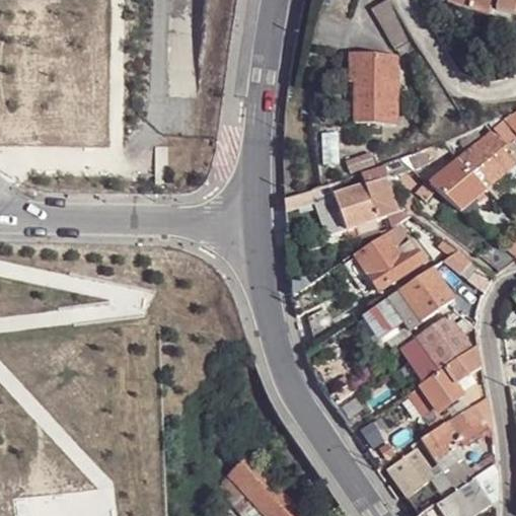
[(446,0),(446,2),(488,13),(491,0),(497,0),(496,7),(515,12),(515,0),(446,0)]
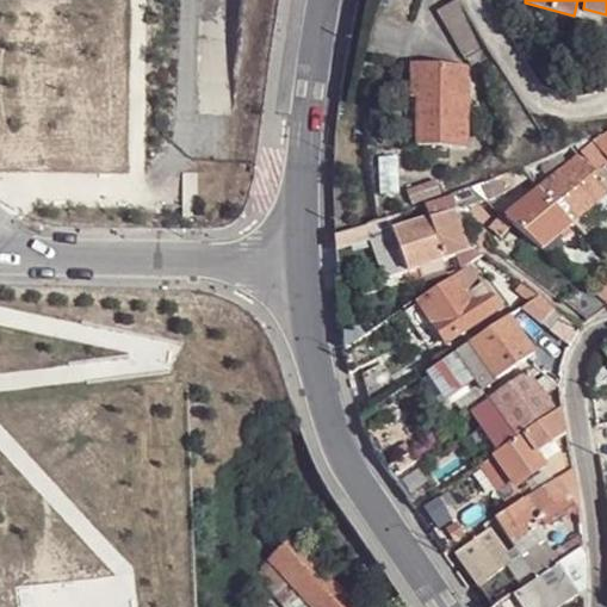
[(465,48),(479,39),(458,6),(444,16),(465,48)]
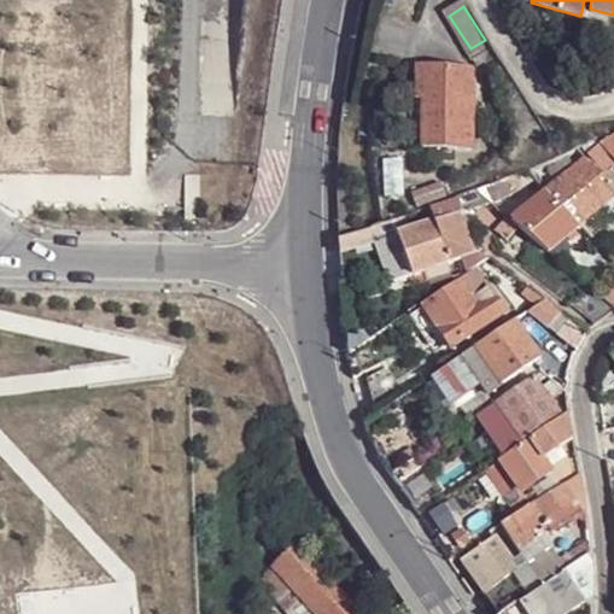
[(452,144),(468,141),(465,58),(410,60),(411,92),(417,92),(419,142),(427,144),(452,144)]
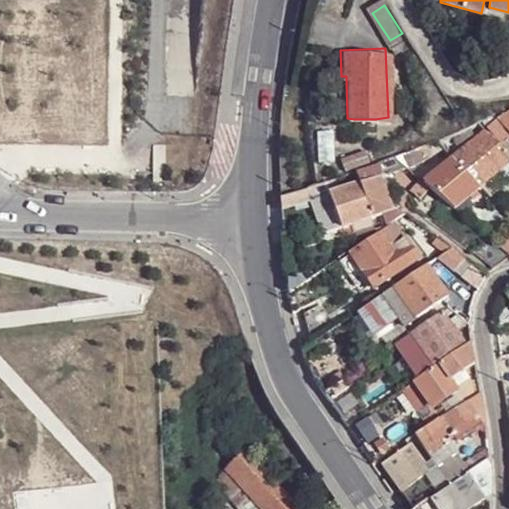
[(508,148),(508,121),(508,104),(505,108),(504,108),(484,123),(486,124),(507,150),(508,148)]
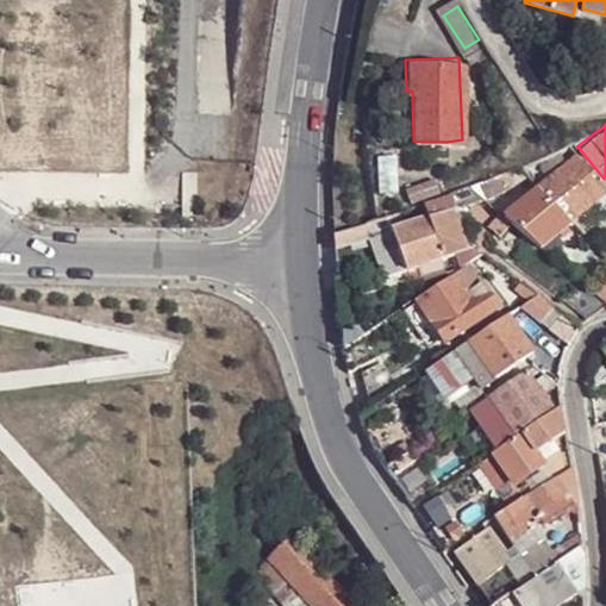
[(447,142),(422,142),(424,160),(448,158),(447,142)]
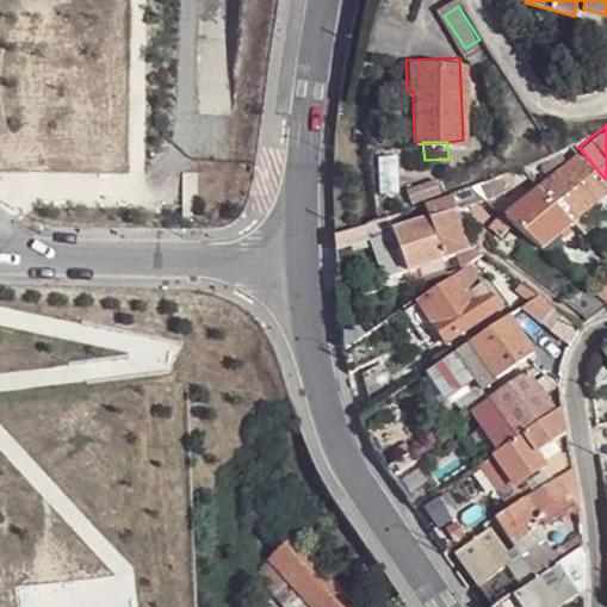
[(580,148),(542,184),(573,218),(592,200),(606,186),(606,181),(605,179),(580,148)]
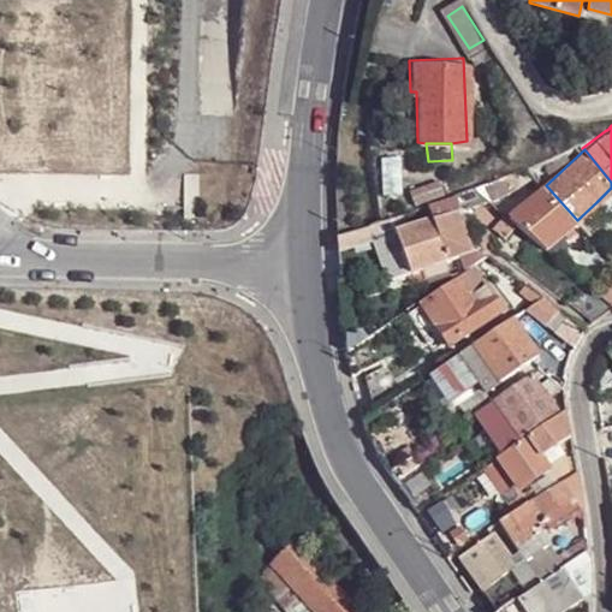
[(379,195),(398,195),(398,158),(378,159),(379,195)]
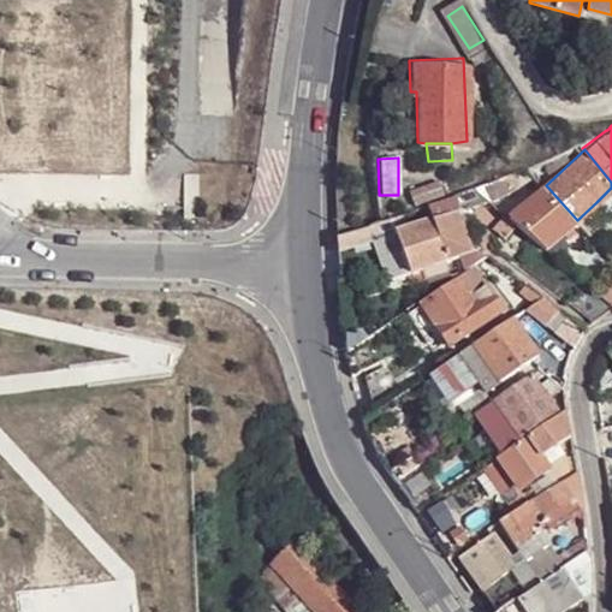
[(492,196),(534,172),(524,162),(476,180),(492,196)]
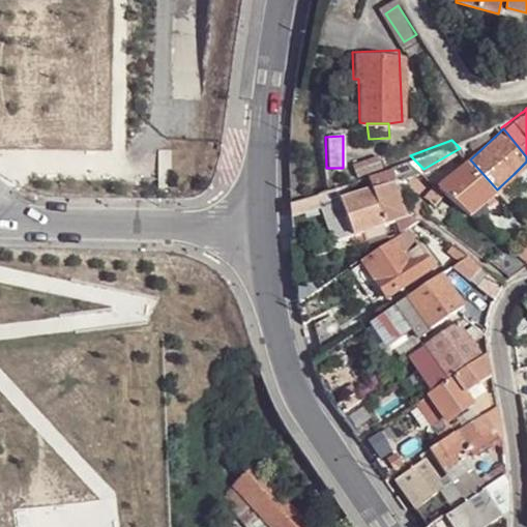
[(376,170),(384,167),(378,155),(353,166),(359,178),(368,174),(376,170)]
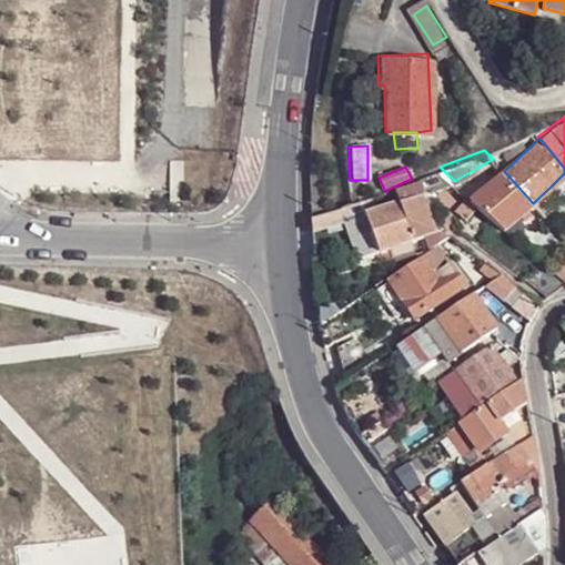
[(412,179),(403,182),(409,200),(427,214),(442,228),(431,192),(454,181),(440,167),(412,179)]
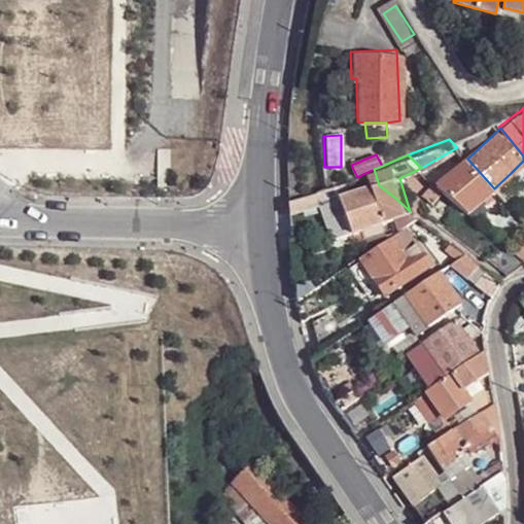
[(468,212),(494,188),(467,159),(439,183),(446,190),(468,212)]
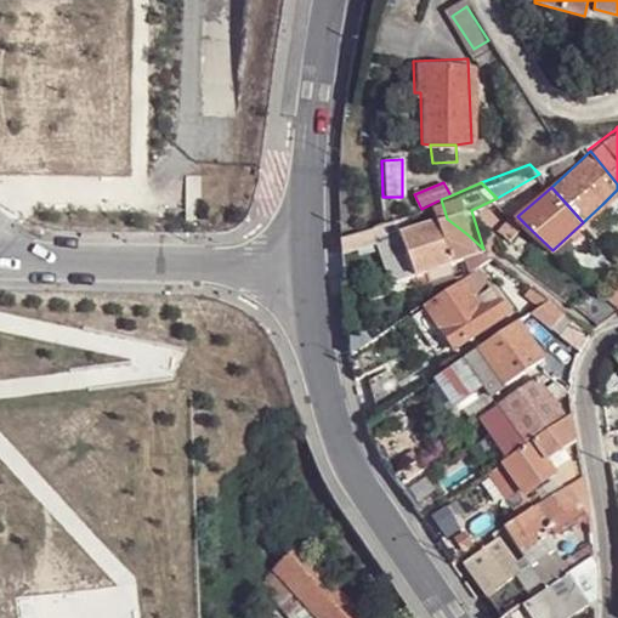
[(617,190),(602,204),(614,217),(617,213),(617,190)]
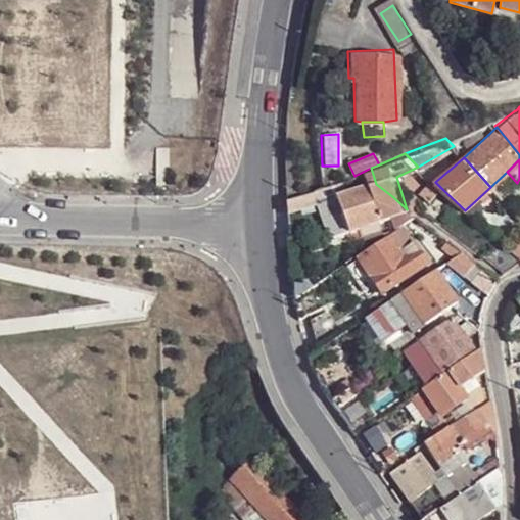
[(435,182),(433,181),(422,193),(430,201),(442,189),(435,182)]
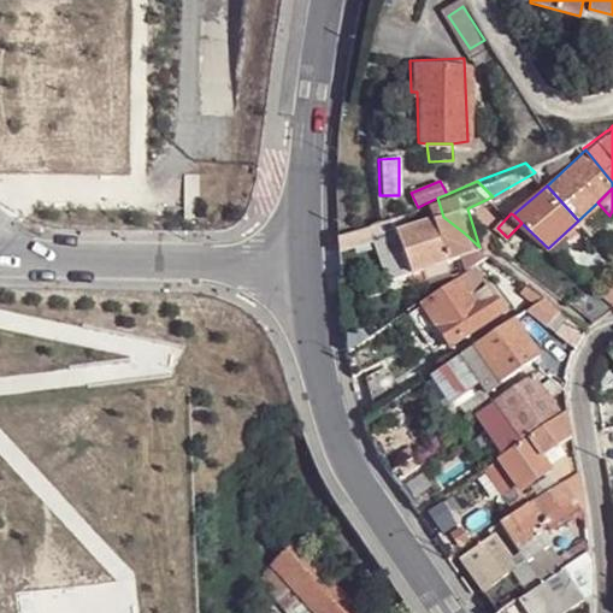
[(443,217),(431,220),(440,241),(449,239),(464,233),(443,217)]
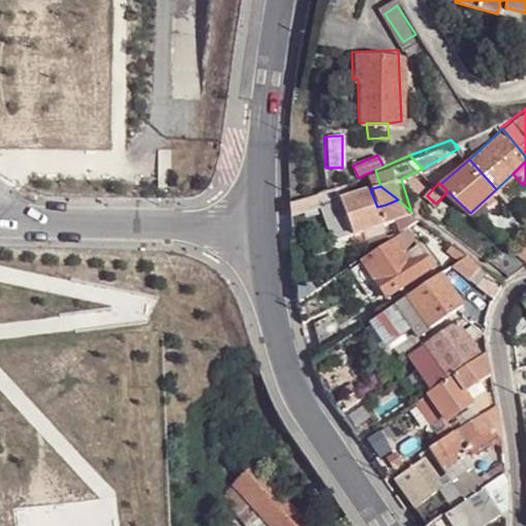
[(370,189),(340,198),(351,231),(358,229),(362,228),(382,220),(377,207),(370,189)]
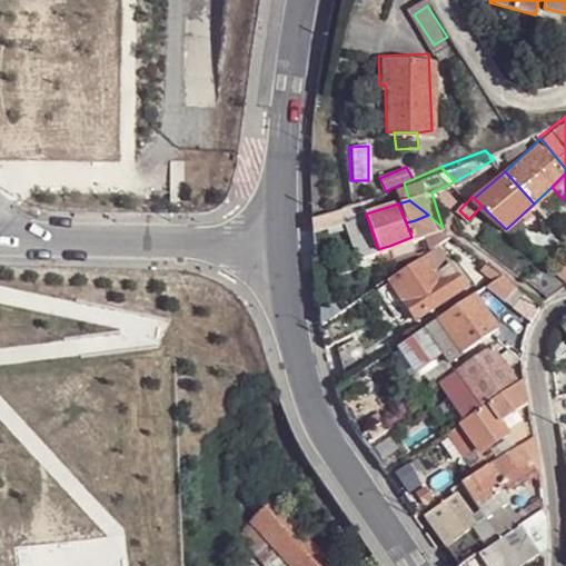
[(346,206),(316,217),(321,258),(353,254),(346,206)]
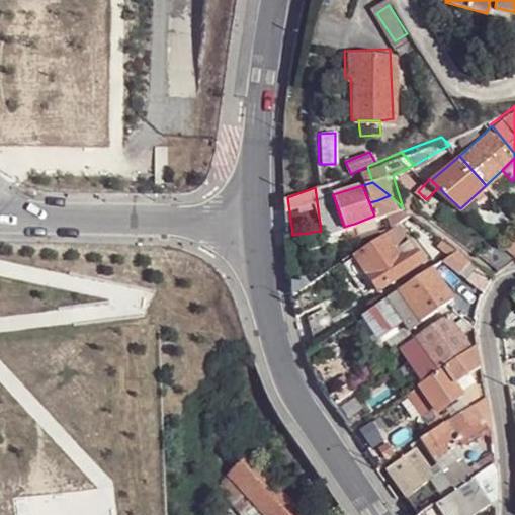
[(330,231),(344,227),(333,194),(320,199),(330,231)]
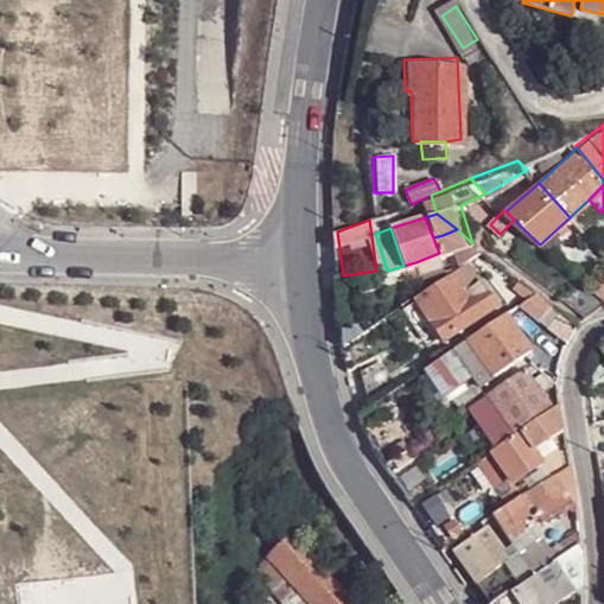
[(447,250),(472,243),(457,229),(443,235),(447,250)]
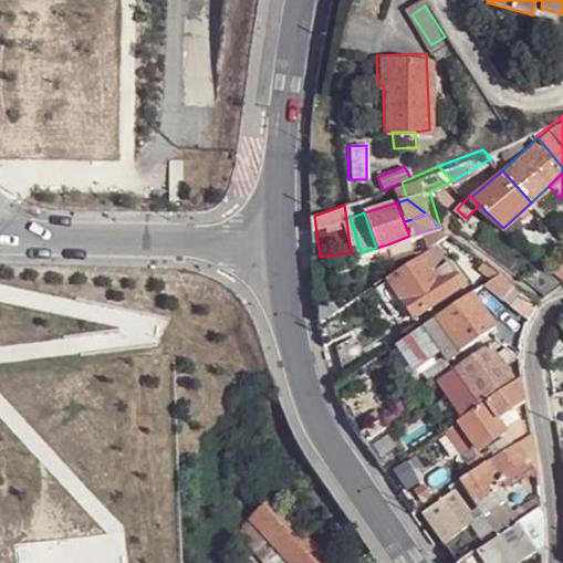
[(412,315),(458,284),(431,247),(386,278),(405,305),(412,315)]
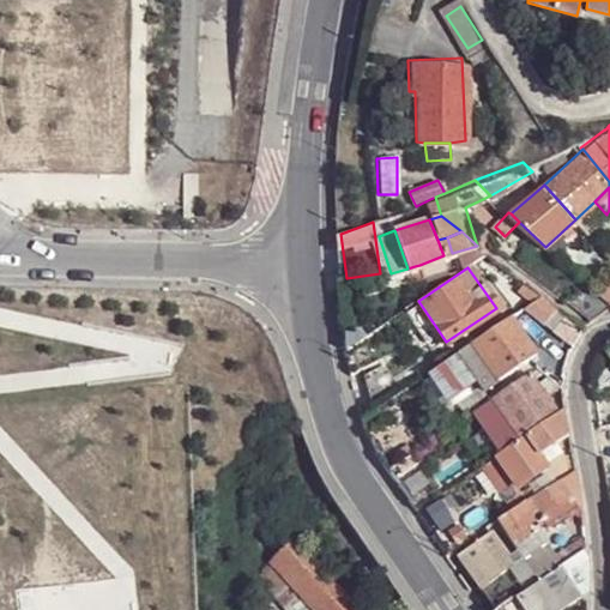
[(609,278),(595,293),(609,307),(609,278)]
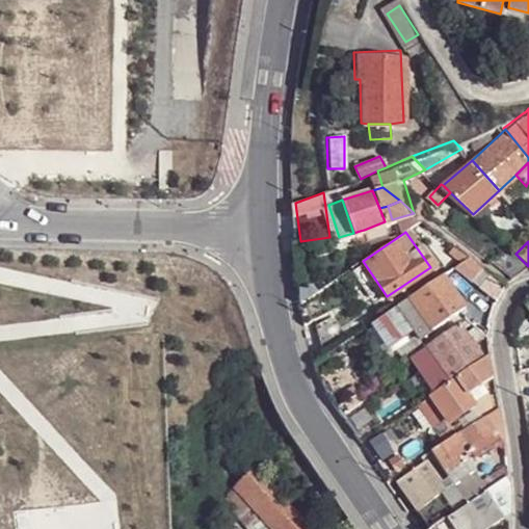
[(523,263),(502,244),(488,260),(508,276),(511,276),(523,263)]
